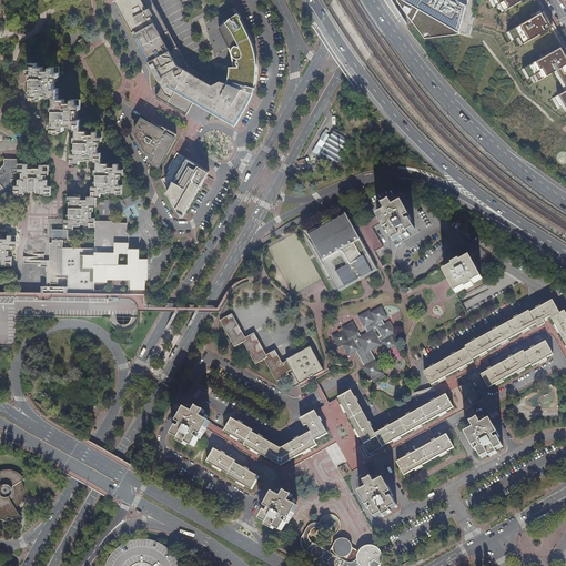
[(219,79),(211,83),(203,80),(205,77),(199,72),(187,66),(150,0),(119,0),(124,11),(122,13),(133,34),(138,43),(148,61),(152,70),(159,82),(161,86),(154,97),(184,114),(192,100),(209,110),(233,123),(245,103),(249,97),(251,91),(225,81),(221,80),(219,79)]
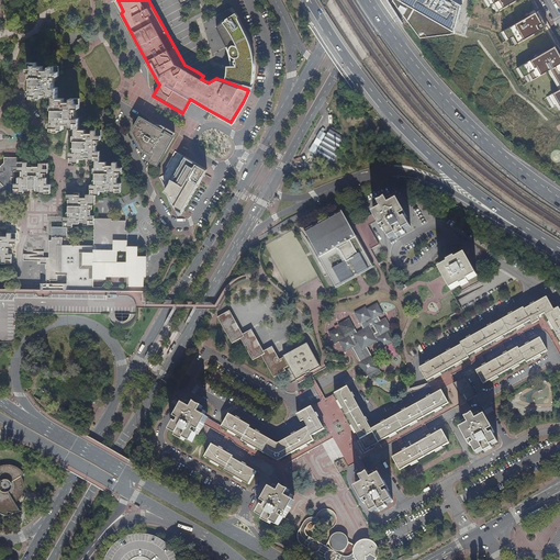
[(391,0),(418,36),(452,32),(452,31),(459,2),(455,0),(391,0)]
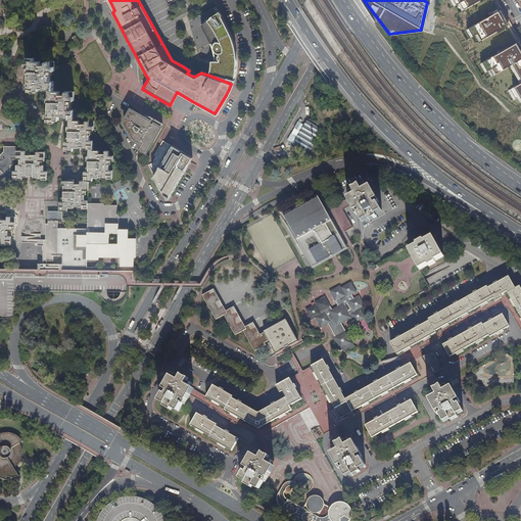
[(448,0),(452,4),(457,1),(461,8),(475,0),(448,0)]
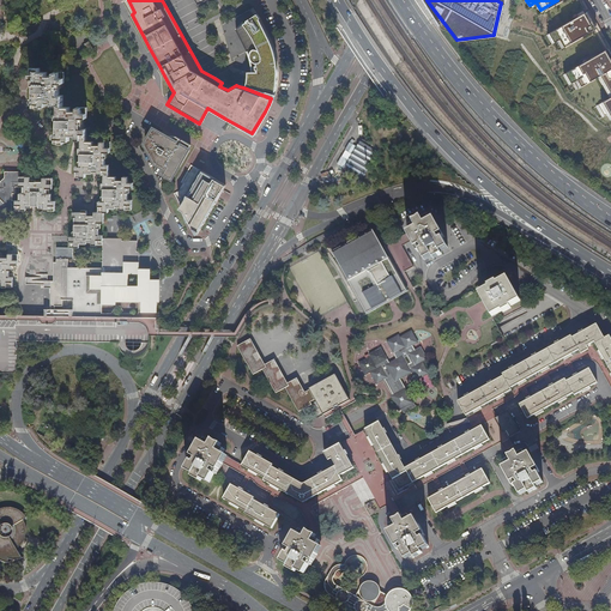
[(586,5),(543,30),(550,42),(556,40),(560,47),(598,25),(596,22),(586,5)]
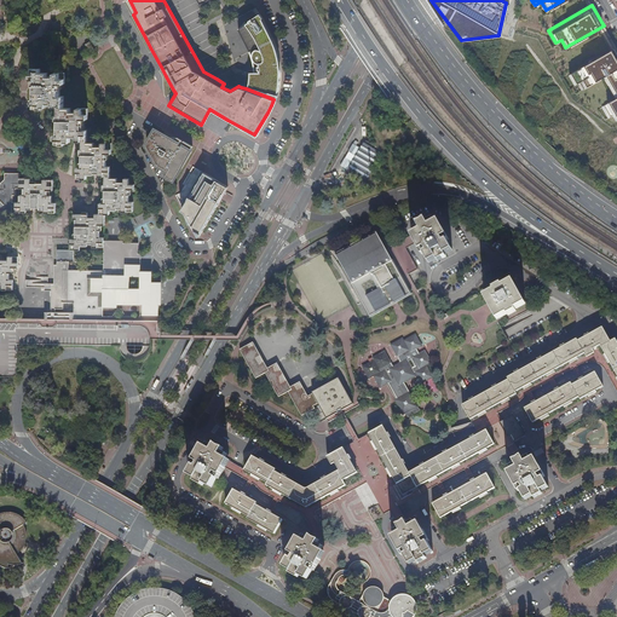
[(246,88),(274,99),(276,93),(275,93),(276,86),(277,71),(277,63),(275,52),(270,38),(260,17),(261,17),(258,12),(247,18),(247,19),(246,22),(243,19),(236,27),(247,50),(252,46),(253,51),(251,53),(251,57),(252,59),(254,61),(257,62),(257,64),(255,64),(255,69),(258,69),(258,70),(255,70),(255,78),(257,78),(257,82),(247,80),(246,88)]
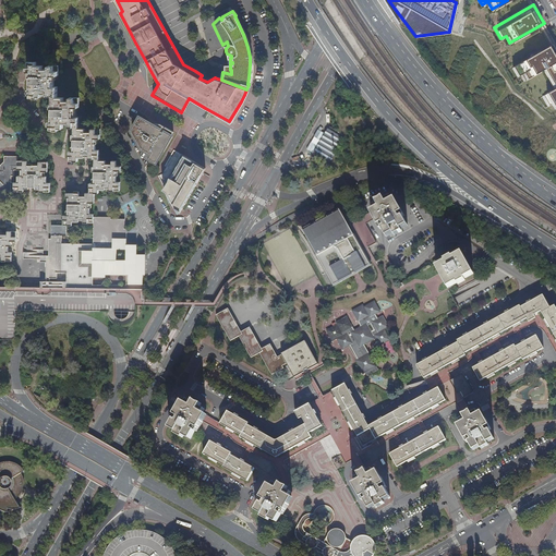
[(555,44),(553,38),(508,64),(516,76),(519,74),(522,80),(542,68),(553,87),(541,94),(546,105),(552,103),(554,107),(555,106),(555,44)]
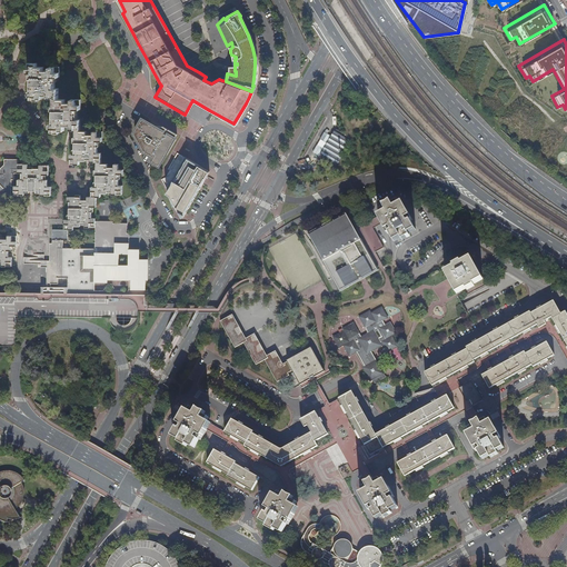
[(52,96),(52,98),(57,96),(57,87),(53,87),(53,75),(58,76),(58,66),(49,66),(49,69),(42,69),(42,66),(36,65),(36,62),(27,62),(27,71),(31,71),(31,76),(31,89),(27,90),(27,99),(37,99),(37,98),(37,95),(42,95),(42,91),(47,91),(47,96),(52,96)]
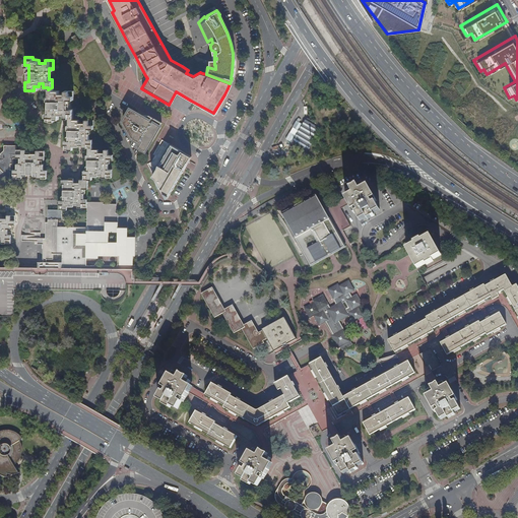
[(86,169),(83,169),(96,175),(96,172),(102,172),(102,176),(111,176),(111,168),(107,168),(108,157),(111,157),(112,153),(108,152),(108,148),(104,148),(104,151),(98,151),(98,147),(91,147),(91,138),(87,138),(88,128),(91,128),(92,119),(84,119),(84,122),(78,121),(78,118),(72,118),(72,108),(68,108),(68,99),(72,99),(72,89),(64,89),(64,92),(58,92),(58,89),(52,89),(52,87),(48,89),(48,93),(48,100),(48,112),(44,112),(44,120),(53,120),(53,116),(58,116),(58,113),(63,114),(63,117),(67,117),(67,139),(63,139),(63,146),(63,148),(67,148),(71,148),(71,145),(77,145),(77,142),(82,142),(82,146),(87,146),(87,153),(86,157),(86,169)]
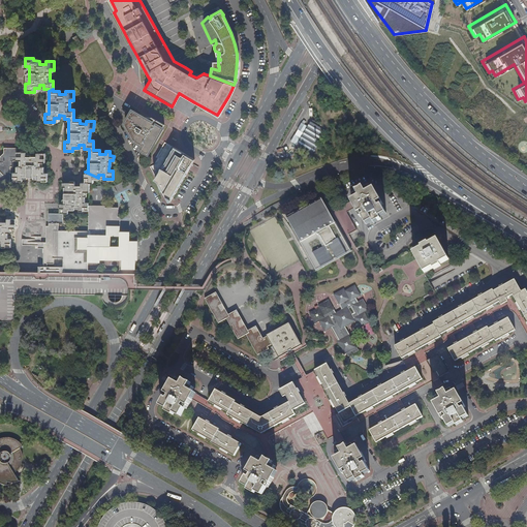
[(153,114),(150,113),(145,112),(129,102),(120,118),(132,140),(135,142),(134,144),(136,146),(136,147),(145,152),(162,123),(162,120),(153,114)]
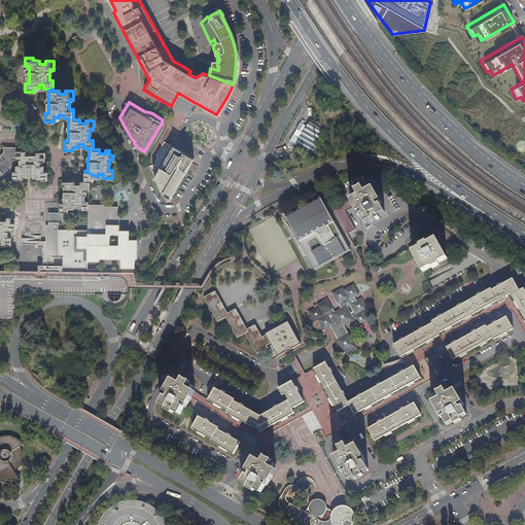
[(309,151),(323,129),(308,118),(293,142),(294,143),(309,151)]
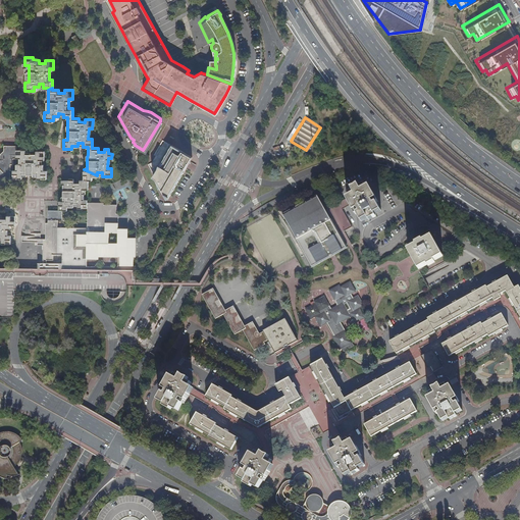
[(185,166),(191,156),(174,147),(168,143),(157,162),(152,167),(155,171),(152,176),(155,177),(158,188),(160,188),(166,198),(169,193),(185,166)]
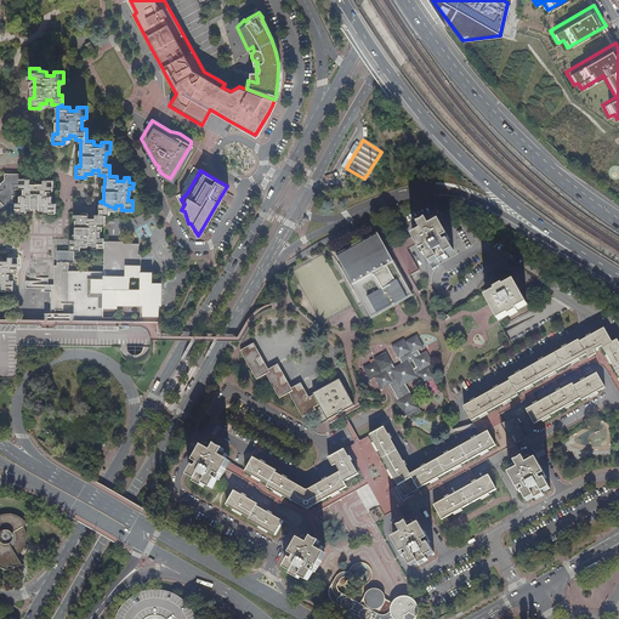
[(0,210),(10,211),(12,211),(13,202),(17,202),(17,193),(21,193),(21,187),(17,187),(17,177),(17,172),(7,172),(7,174),(4,174),(4,172),(3,172),(3,179),(0,181),(0,210)]
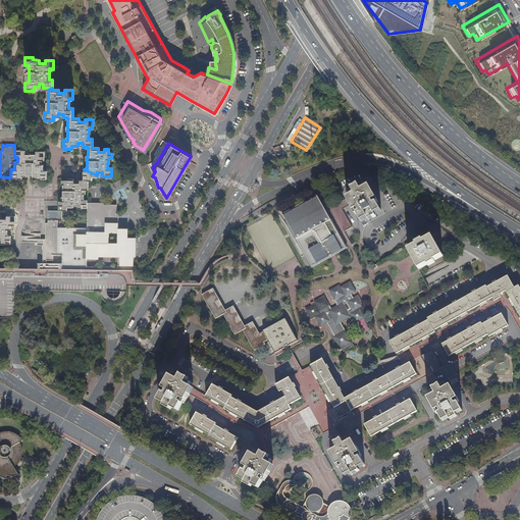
[(43,159),(43,150),(43,149),(35,149),(35,153),(23,153),(23,149),(14,149),(14,157),(17,157),(17,162),(14,162),(14,169),(11,169),(10,177),(20,177),(20,173),(28,173),(36,173),(36,177),(37,177),(45,177),(45,169),(42,169),(42,163),(39,163),(39,159),(43,159)]
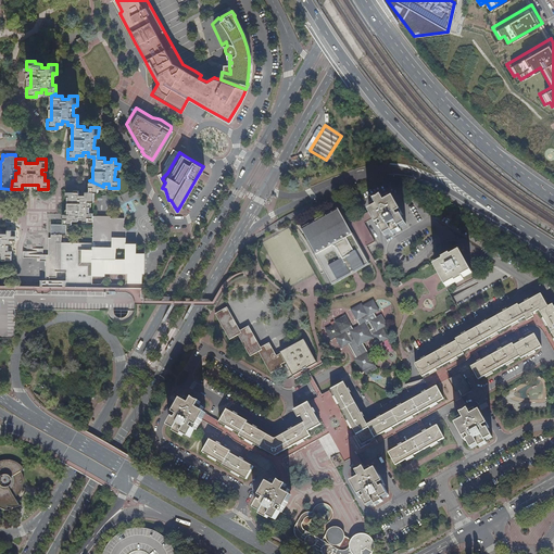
[(92,221),(92,214),(92,212),(88,211),(88,201),(92,200),(92,193),(92,190),(97,190),(97,187),(103,187),(89,180),(88,190),(85,190),(85,193),(78,193),(78,191),(65,190),(65,194),(66,194),(66,213),(62,213),(62,218),(62,223),(64,223),(64,224),(71,224),(71,219),(77,219),(77,216),(82,216),(82,221),(92,221)]
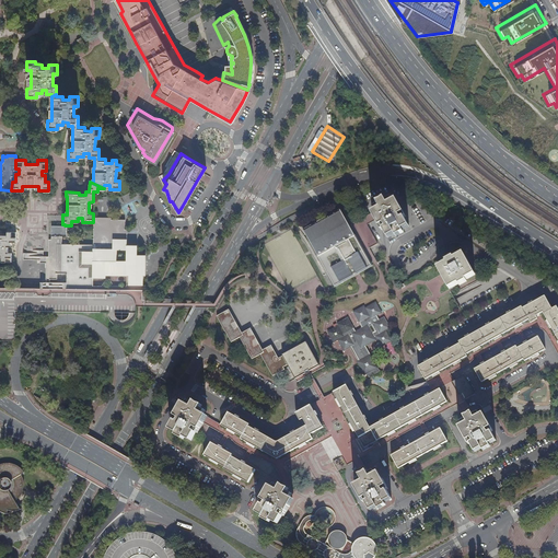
[(391,199),(390,196),(388,197),(385,198),(383,199),(381,201),(372,206),(373,209),(372,210),(375,217),(374,218),(378,225),(380,224),(386,236),(407,224),(400,212),(403,212),(398,205),(396,206),(393,199),(391,199)]
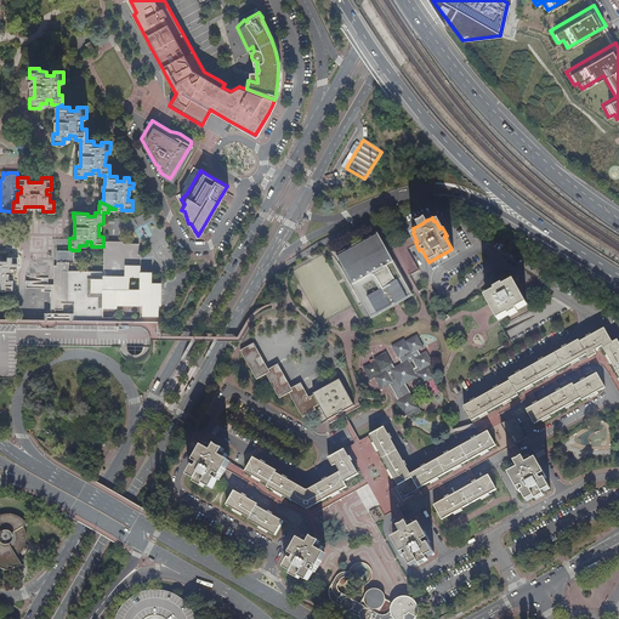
[(401,276),(392,261),(376,232),(335,254),(369,316),(390,304),(392,304),(410,293),(401,276)]
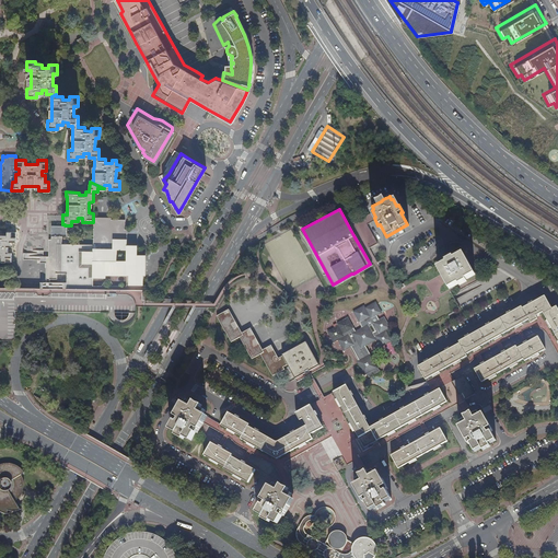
[(66,287),(92,287),(92,286),(92,283),(92,276),(104,276),(104,274),(106,274),(128,274),(128,283),(141,283),(142,274),(143,274),(144,253),(136,253),(136,244),(126,243),(126,228),(124,228),(124,218),(117,218),(117,217),(113,217),(113,218),(111,218),(111,216),(94,216),(94,225),(92,225),(92,243),(60,242),(60,234),(65,234),(65,225),(60,225),(60,224),(50,223),(49,236),(47,236),(47,254),(45,254),(44,277),(56,278),(57,271),(66,271),(66,280),(66,287)]
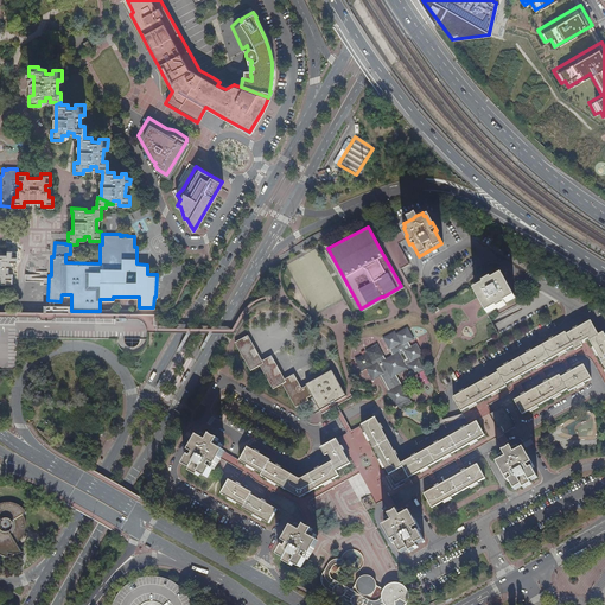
[(383,255),(392,269),(394,268),(394,269),(407,262),(392,235),(379,242),(386,254),(383,255)]
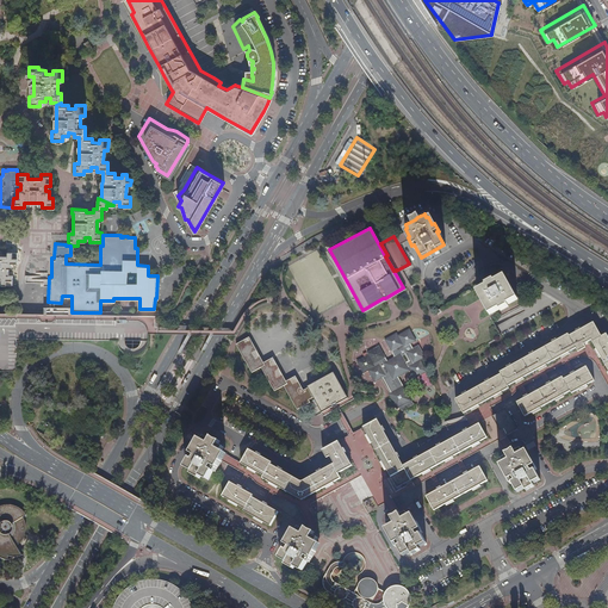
[(0,279),(1,284),(11,284),(12,274),(7,274),(7,267),(11,267),(11,261),(16,261),(16,260),(17,252),(6,250),(6,255),(0,254),(0,279)]
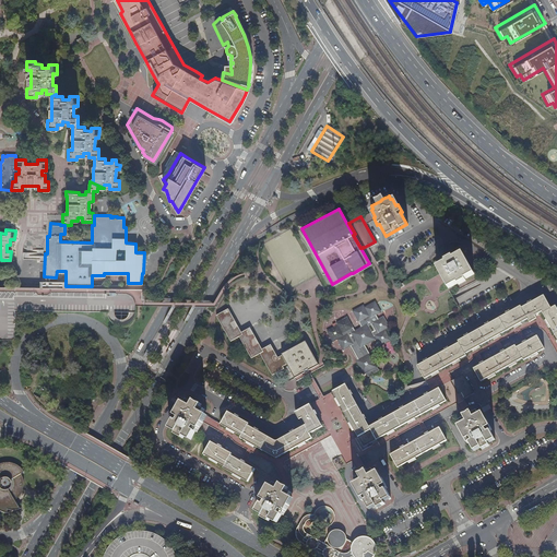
[(447,286),(472,272),(461,251),(451,256),(451,255),(443,259),(445,260),(435,265),(439,272),(443,280),(447,286)]
